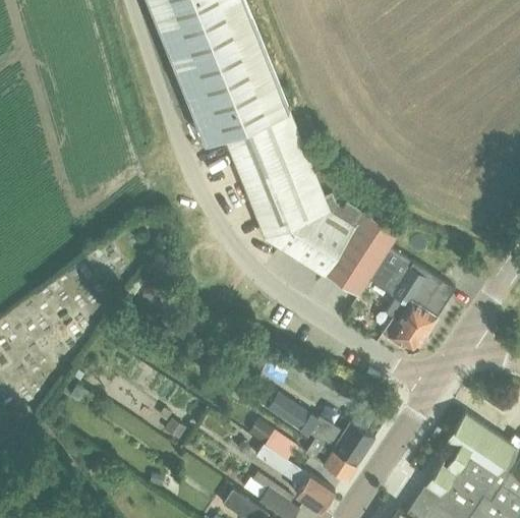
[(374,286),(398,252),(388,245),(396,233),(346,200),(342,208),(332,200),(328,192),(321,195),(242,0),(148,0),(204,139),(222,131),(264,237),(357,298),(368,282),(374,286)]
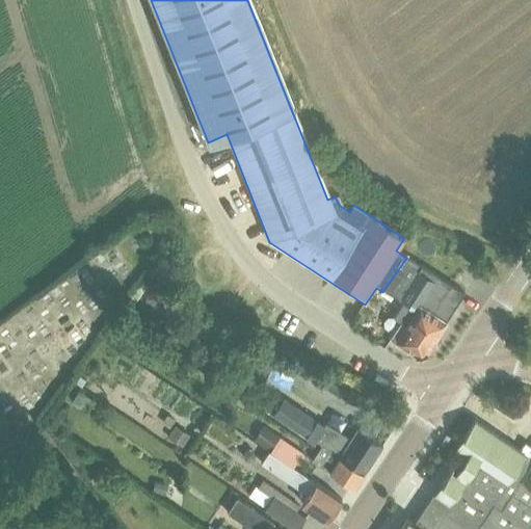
[(406,258),(382,292),(385,293),(390,285),(397,290),(392,297),(406,307),(396,322),(400,324),(389,341),(415,358),(427,355),(426,352),(463,295),(406,258)]
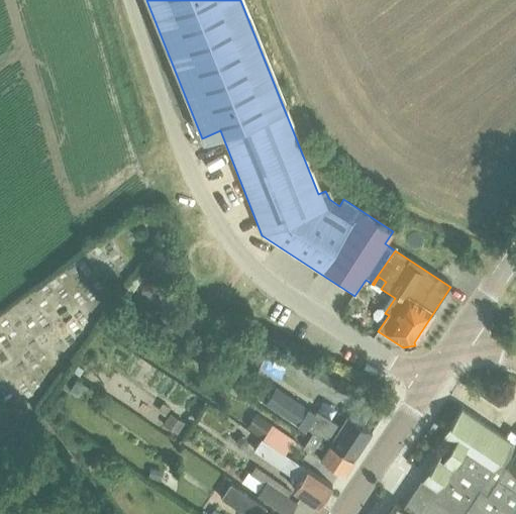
[(270,352),(248,341),(237,364),(259,375),(270,352)]
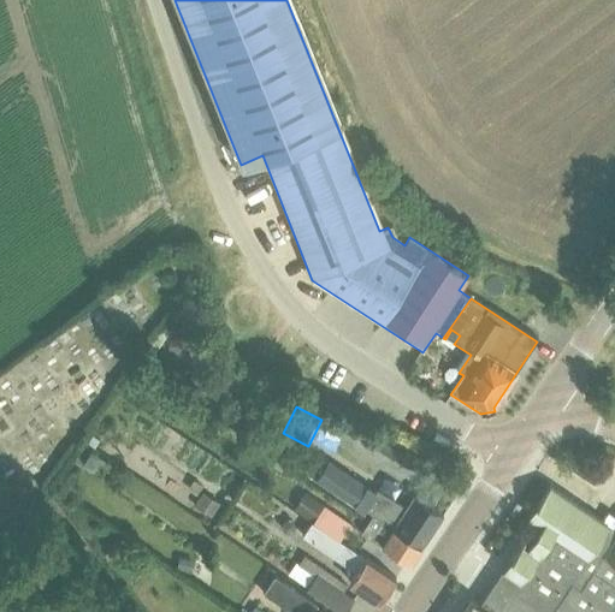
[(92,438),(87,446),(94,450),(99,443),(92,438)]
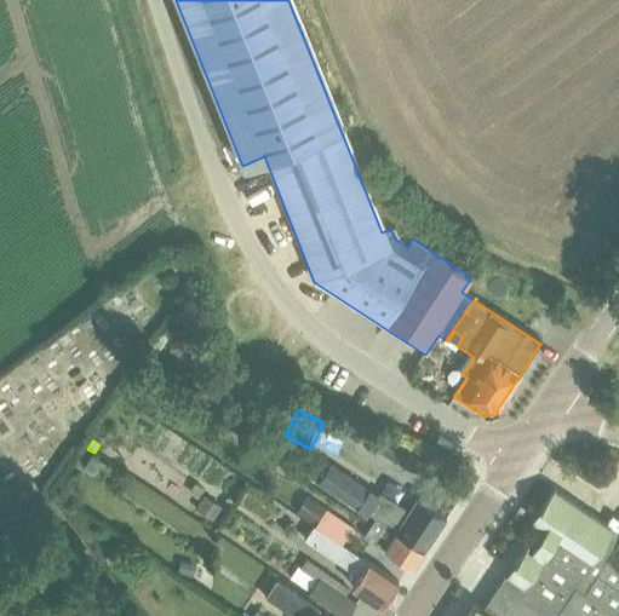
[(82,471),(98,482),(107,468),(91,458),(82,471)]
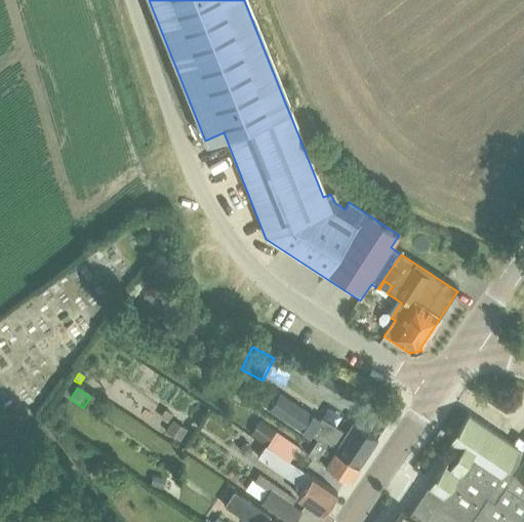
[(321,444),(360,470),(378,442),(354,426),(347,436),(322,419),(320,423),(274,392),(264,408),(310,439),(311,437),(321,444)]
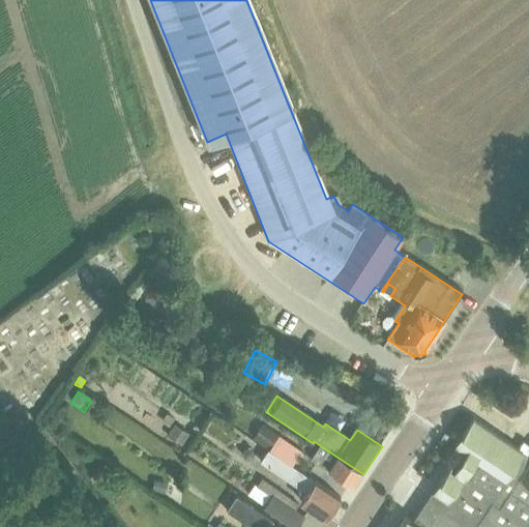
[(397,423),(409,407),(399,401),(387,417),(397,423)]
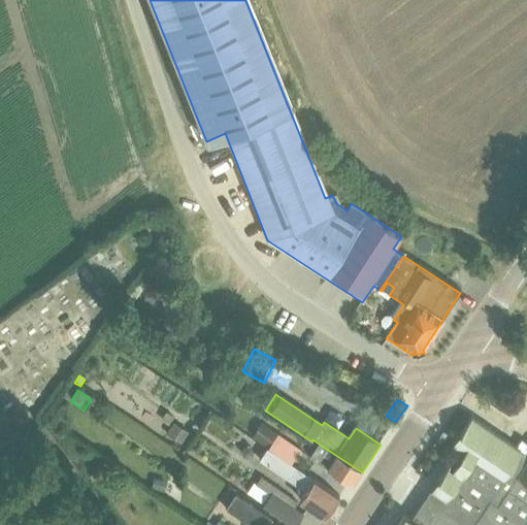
[(165,415),(161,421),(168,425),(172,419),(165,415)]
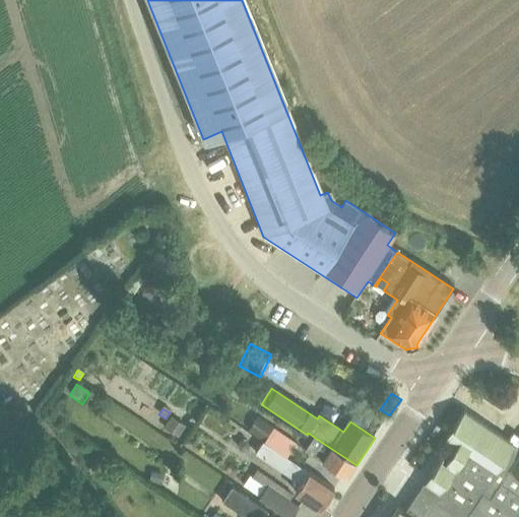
[(515,516),(518,512),(518,453),(515,460),(508,455),(514,446),(463,412),(445,440),(456,447),(445,465),(440,461),(428,480),(430,481),(423,494),(418,500),(415,498),(405,515),(397,510),(392,516),(515,516)]
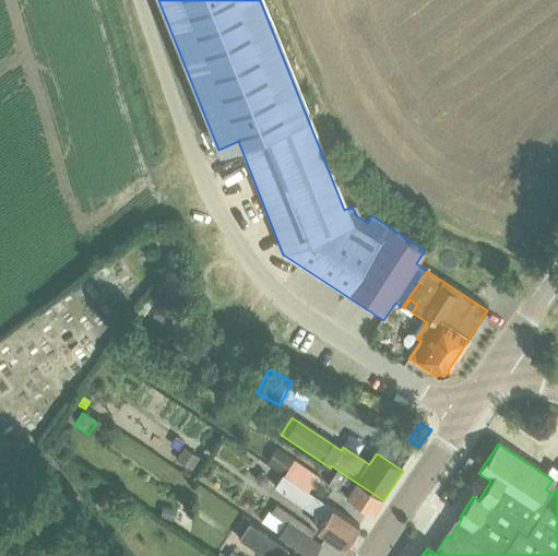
[(190,472),(199,459),(183,449),(175,462),(190,472)]
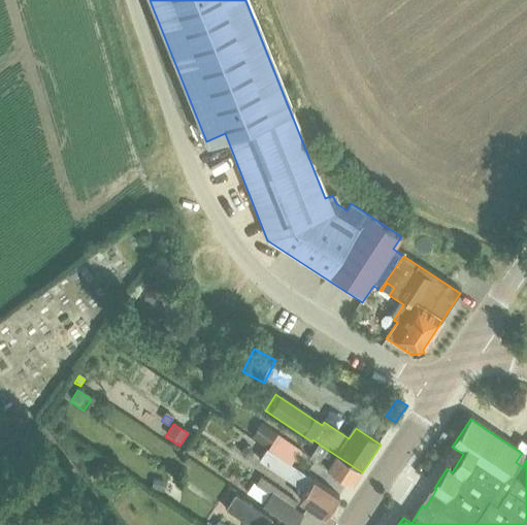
[(262,425),(252,440),(291,466),(300,452),(262,425)]
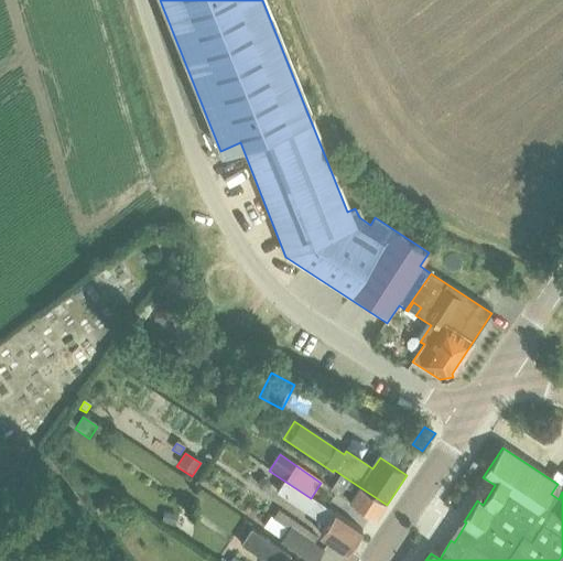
[(387,505),(345,477),(335,492),(349,500),(377,519),(387,505)]
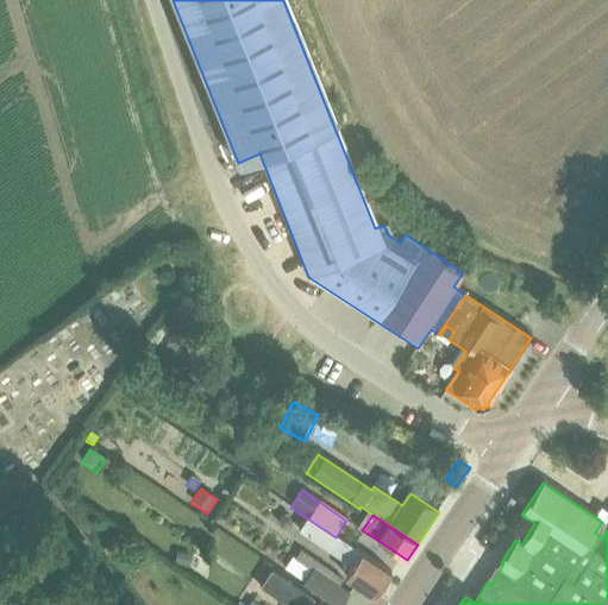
[(390,574),(307,520),(299,533),(352,568),(345,578),(375,598),(390,574)]
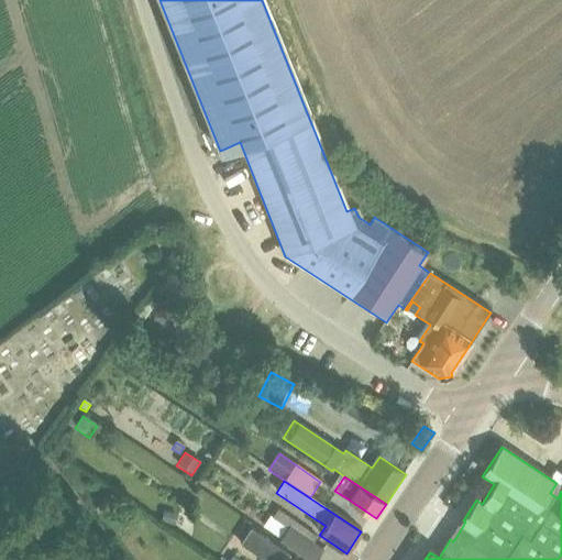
[(270,516),(262,527),(281,539),(278,542),(304,559),(315,559),(322,549),(312,542),(316,538),(276,512),(272,517),(270,516)]
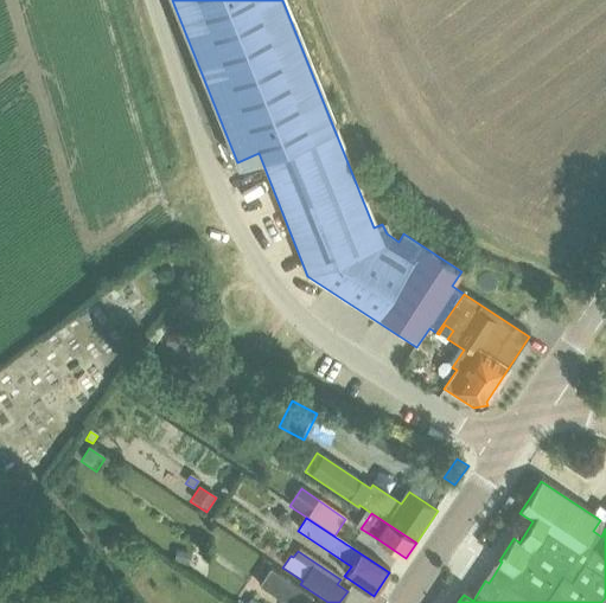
[(191,556),(178,552),(174,563),(189,568),(191,556)]
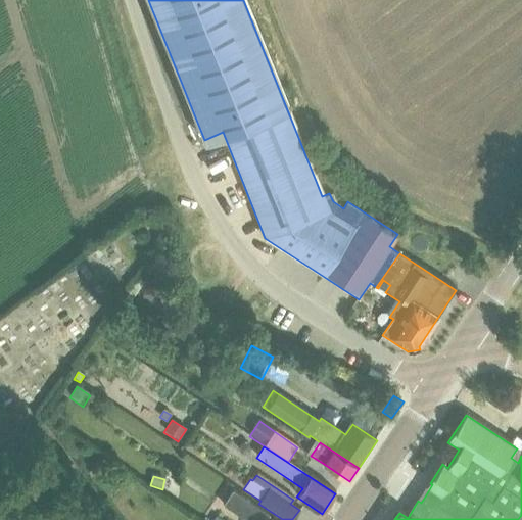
[(267,519),(269,516),(233,491),(223,507),(242,519),(267,519)]
